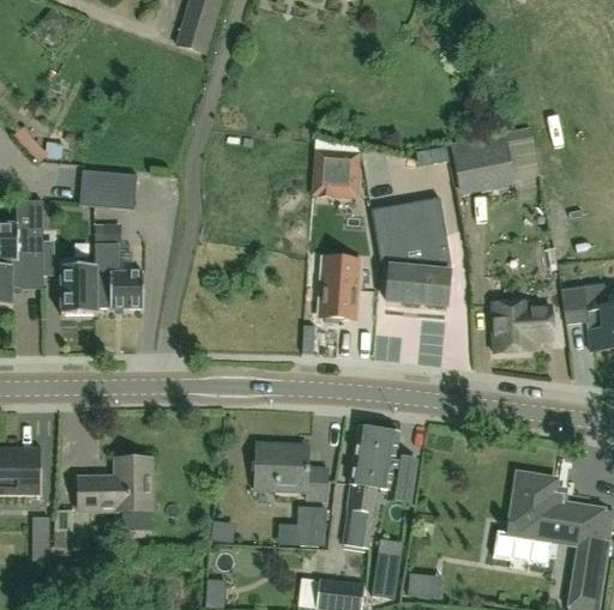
[(204,53),(220,0),(190,0),(176,44),(204,53)]
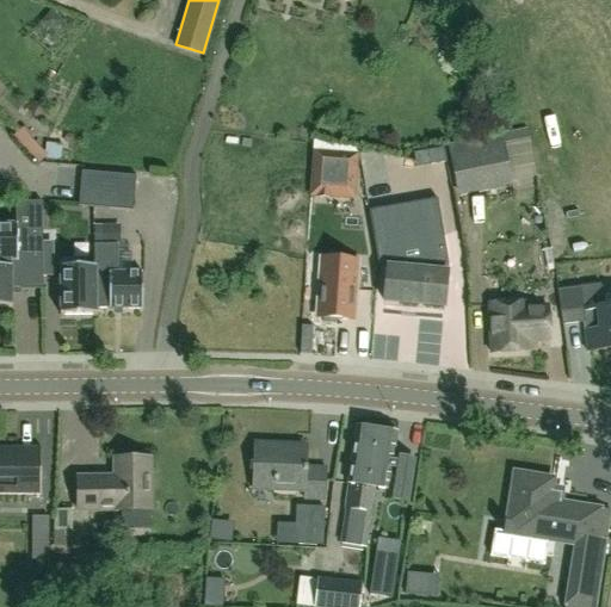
[(503,142),(451,154),(460,193),(488,187),(512,183),(503,142)]
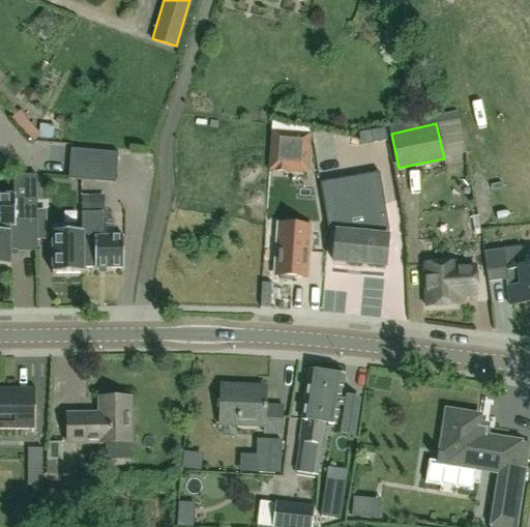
[(302,152),(303,132),(272,128),(269,167),(306,169),(307,152),(302,152)]
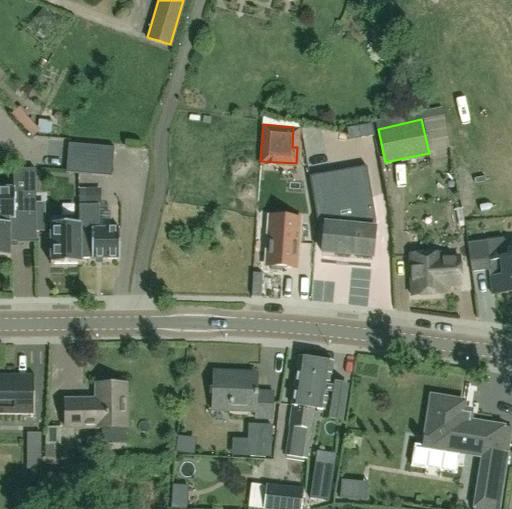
[(79,171),(92,173),(93,158),(113,160),(114,145),(68,141),(66,170),(79,171)]
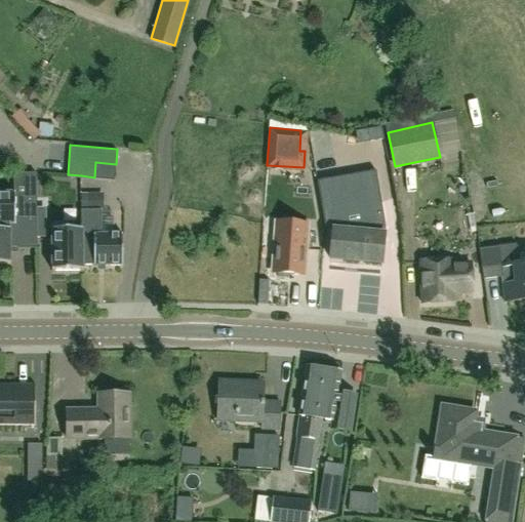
[(375,168),(317,178),(325,228),(332,229),(329,256),(356,258),(381,262),(384,232),(385,223),(375,168)]
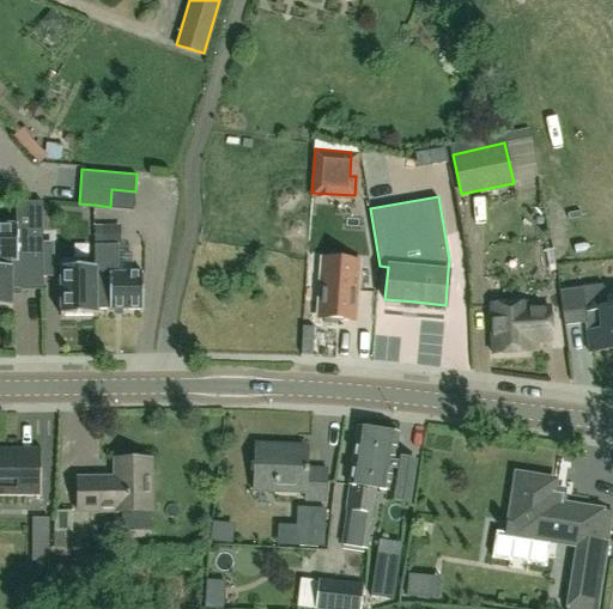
[(0,257),(43,257),(43,255),(43,229),(18,229),(18,223),(0,223),(0,257)]
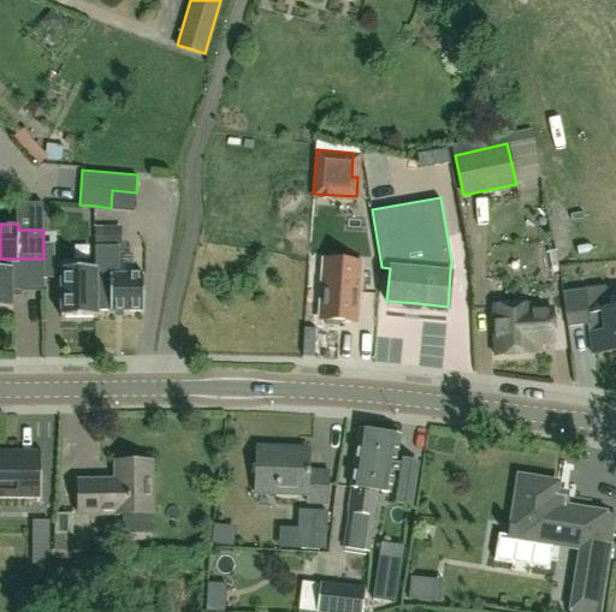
[(95,308),(98,308),(111,308),(144,308),(144,272),(119,272),(119,243),(95,243),(95,266),(95,308)]
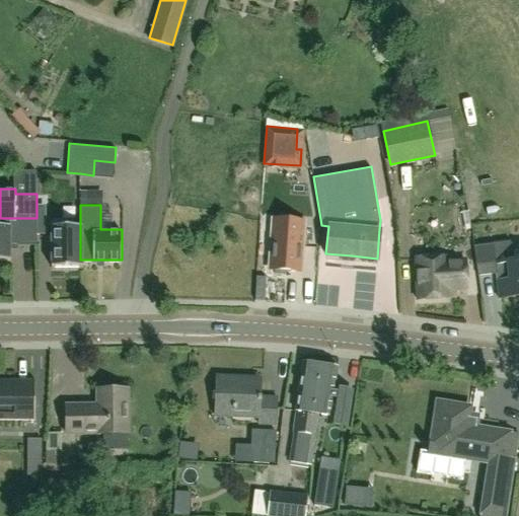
[(0,259),(10,259),(10,242),(17,242),(17,243),(36,243),(36,232),(36,229),(46,229),(46,216),(36,216),(36,218),(0,218),(0,259)]
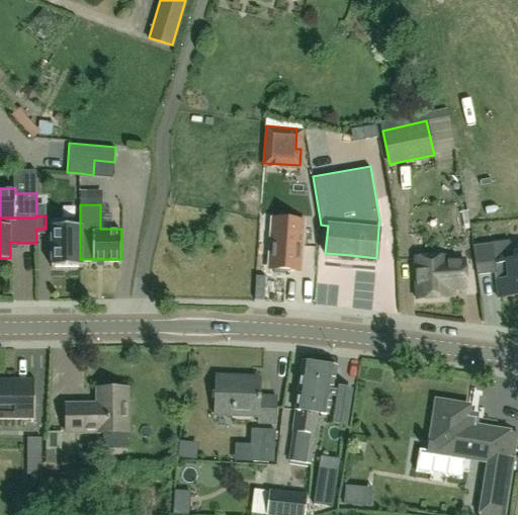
[(272,231),(270,266),(273,266),(285,267),(294,268),(297,268),(298,250),(301,250),(303,233),(303,225),(304,220),(273,218),(272,231)]
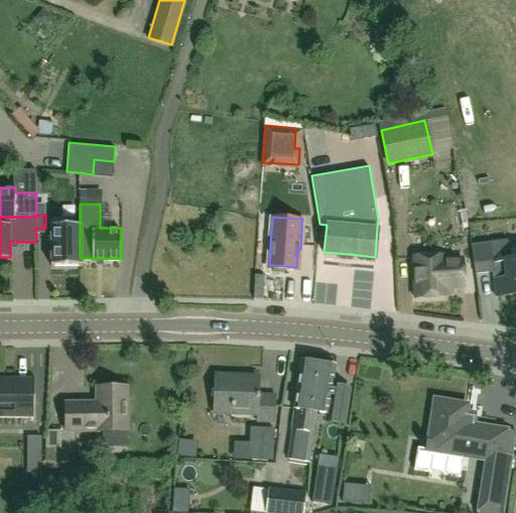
[(82,263),(82,258),(80,258),(80,223),(50,223),(51,231),(51,264),(82,263)]
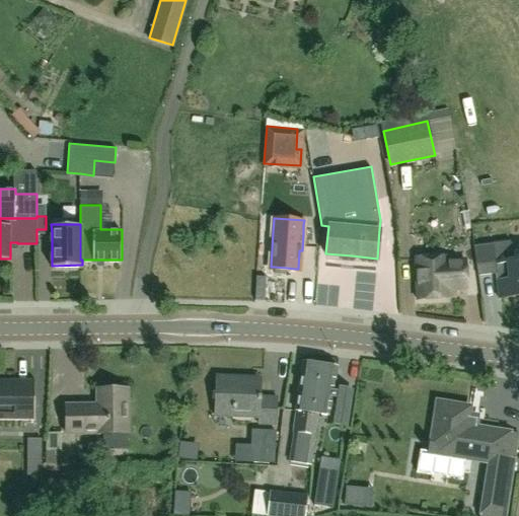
[(492,241),(493,242),(472,244),(475,273),(495,270),(498,295),(518,292),(518,259),(512,261),(510,239),(492,241)]
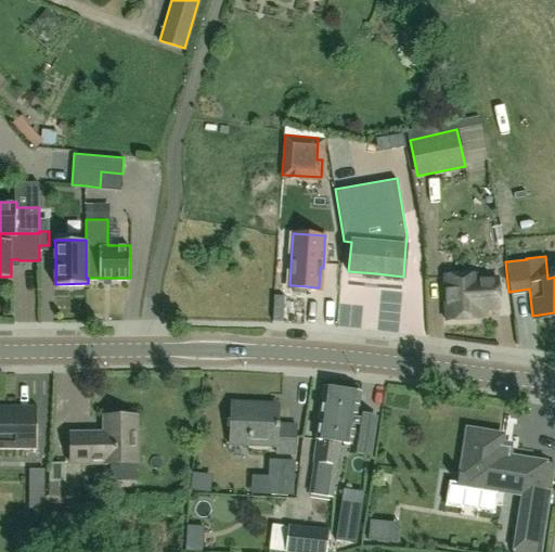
[(499,306),(497,277),(477,278),(477,272),(442,273),(446,319),(479,317),(478,307),(499,306)]
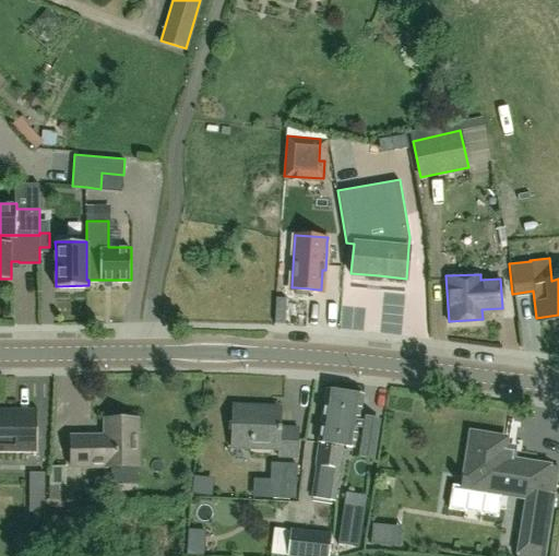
[(316,464),(310,496),(334,499),(340,468),(340,466),(328,465),(330,450),(335,451),(336,442),(337,442),(342,420),(340,420),(344,391),(325,388),(318,440),(319,440),(316,464)]
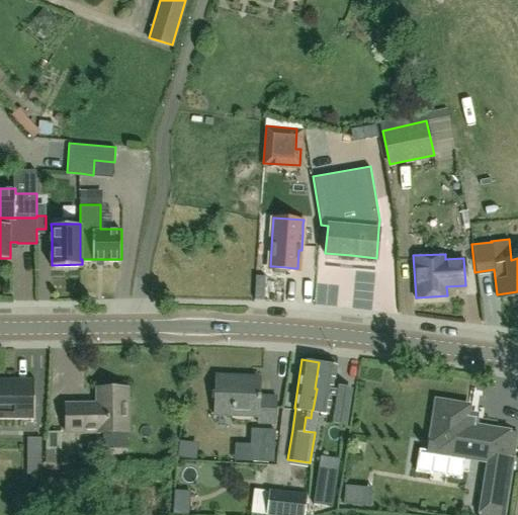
[(306,417),(304,431),(315,432),(318,411),(327,413),(326,422),(345,425),(350,388),(333,384),(336,364),(319,362),(315,389),(317,389),(313,410),(312,410),(311,418),(306,417)]
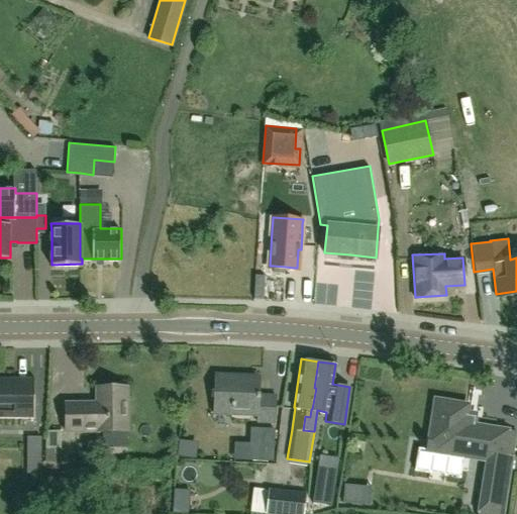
[(275,405),(275,393),(259,394),(259,378),(233,377),(233,374),(215,373),(214,412),(257,413),(257,420),(275,421),(275,405)]
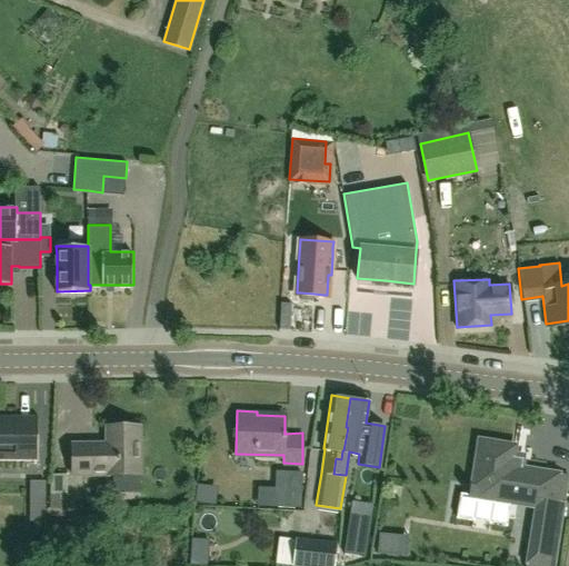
[(0,457),(38,457),(38,414),(16,414),(0,413),(0,457)]
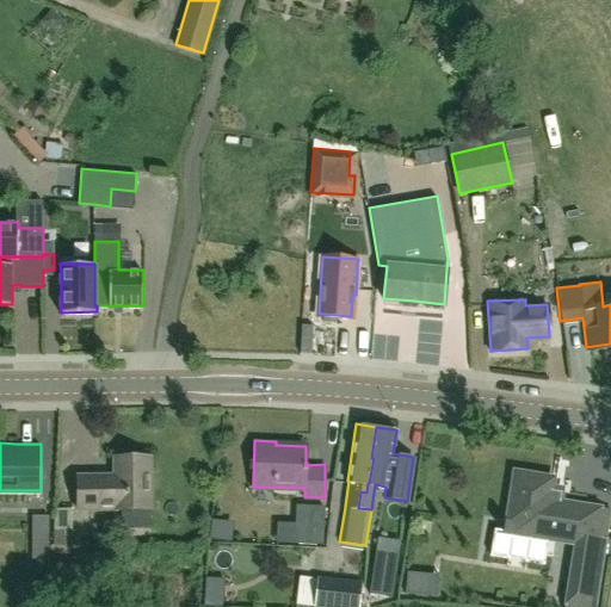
[(116,508),(149,508),(148,456),(115,457),(115,476),(102,476),(78,476),(78,507),(116,507),(116,508)]
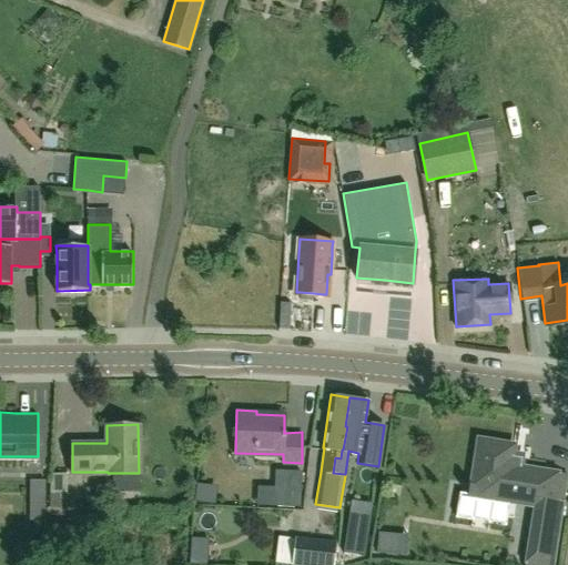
[(468,492),(467,495),(477,497),(477,496),(509,501),(534,505),(524,564),(554,564),(564,500),(567,473),(531,466),(521,465),(523,456),(513,455),(515,443),(478,437),(470,486),(469,486),(468,492)]
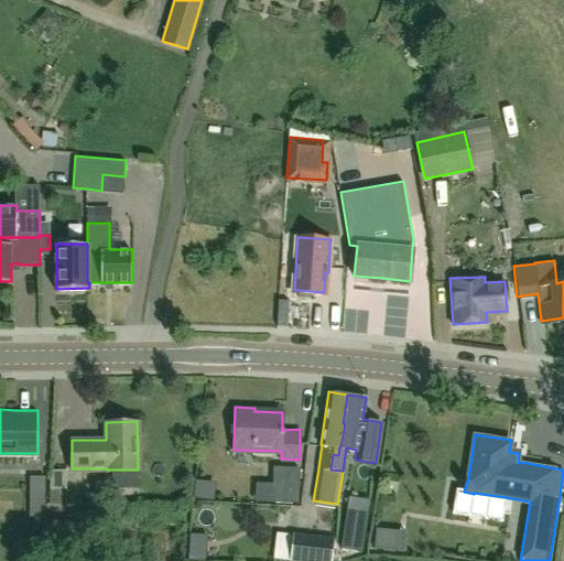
[(273,464),(273,481),(256,481),(255,498),(272,499),(299,500),(300,465),(273,464)]
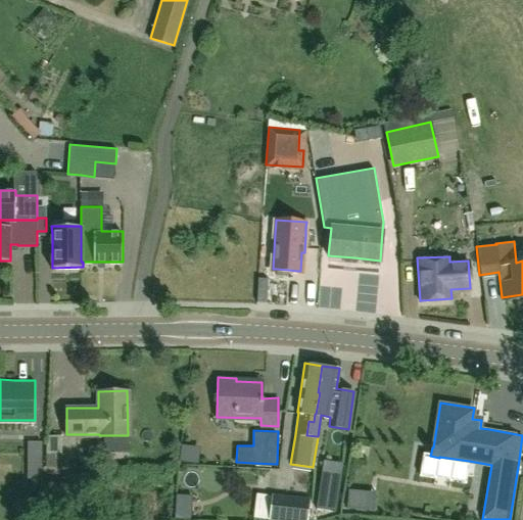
[(61,474),(61,466),(61,434),(46,434),(46,465),(43,465),(43,473),(61,474)]
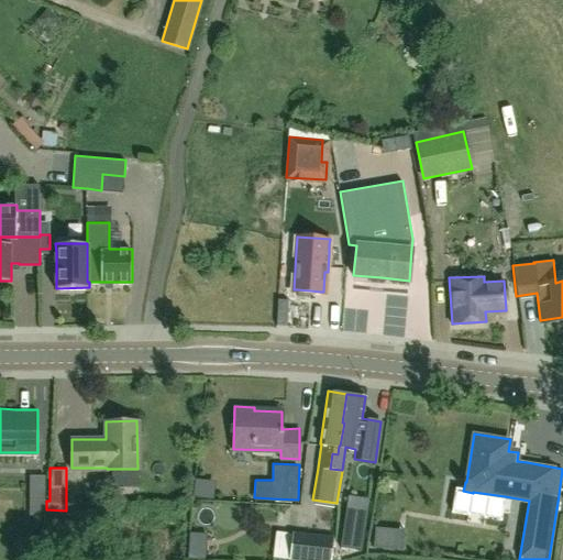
[(366,511),(345,507),(340,545),(361,548),(366,511)]
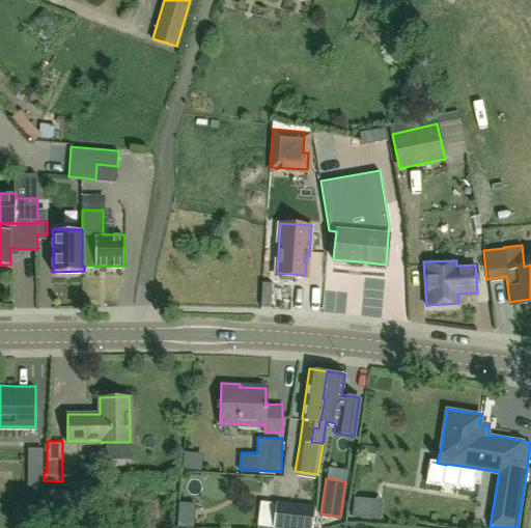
[(258,516),(270,518),(273,493),(260,492),(258,516)]
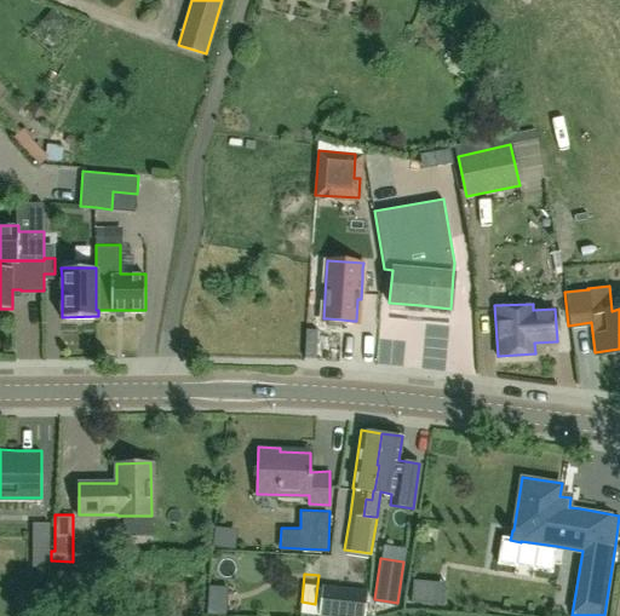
[(438,581),(413,580),(411,600),(436,603),(438,581)]
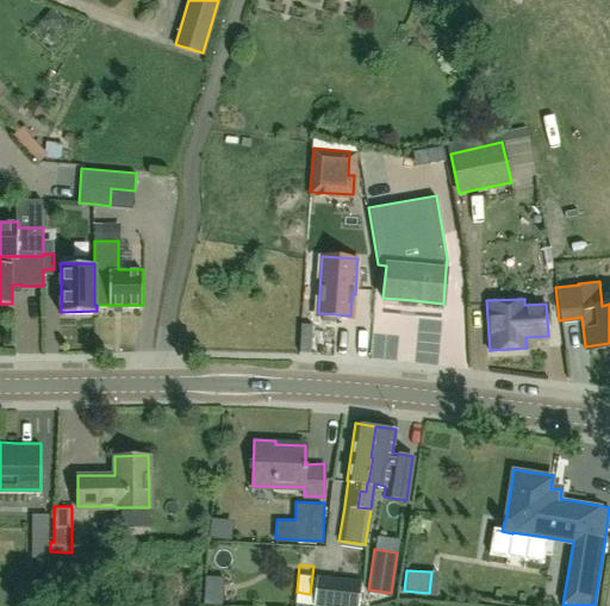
[(315,605),(324,605),(358,605),(361,579),(318,574),(315,605)]
